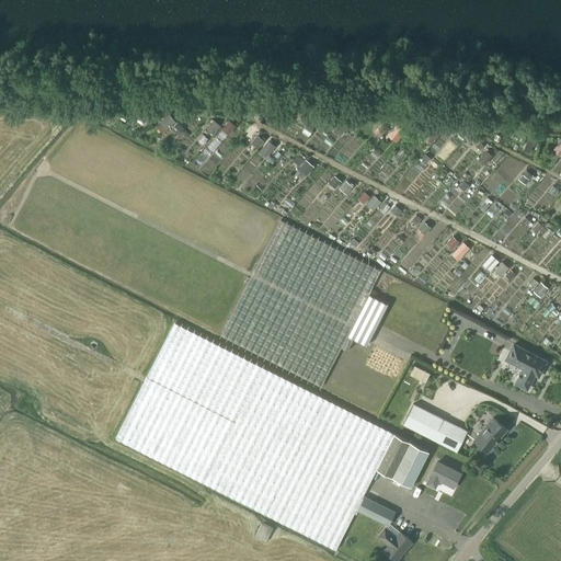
[(176,121),(170,113),(155,127),(161,134),(176,121)]
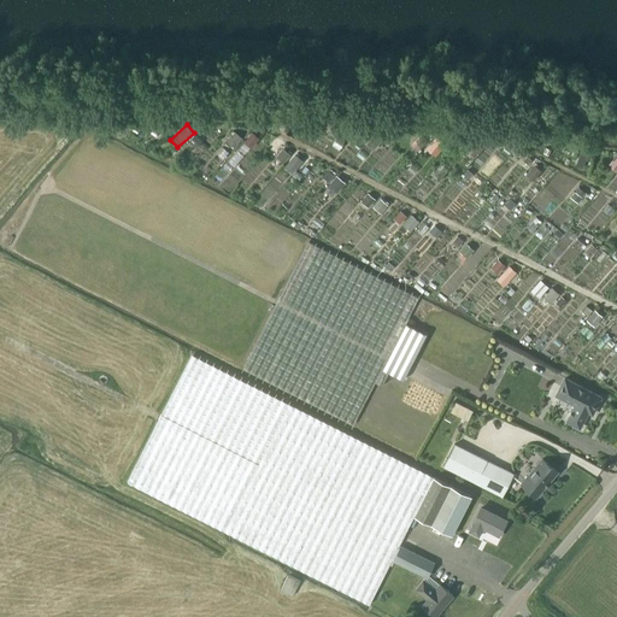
[(242,136),(236,130),(225,142),(233,148),(242,136)]
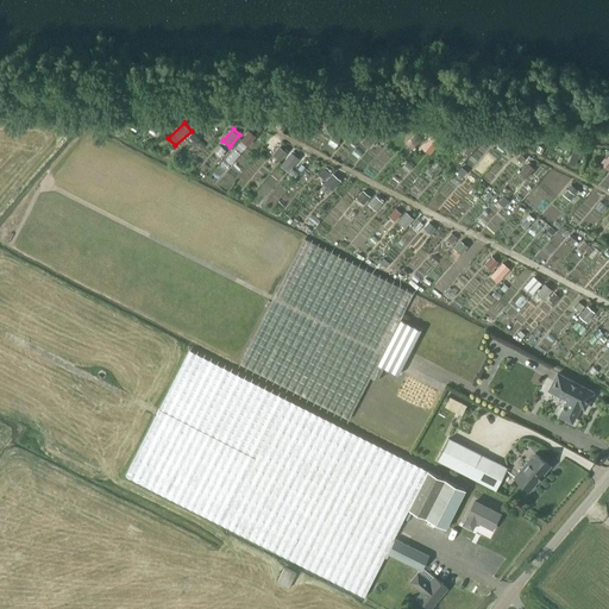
[(257,136),(249,130),(240,139),(249,146),(257,136)]
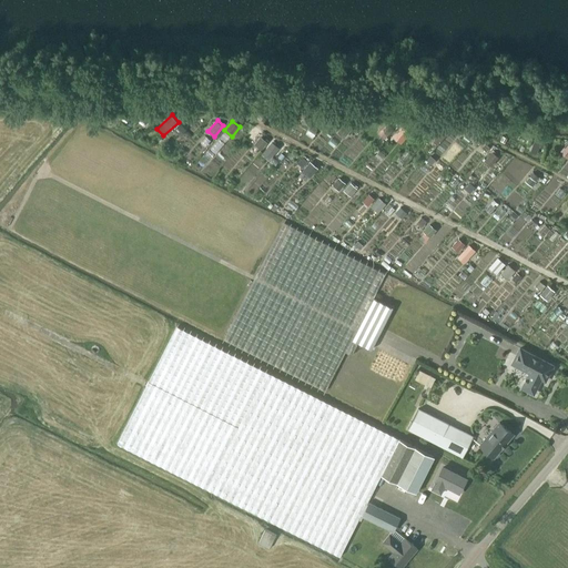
[(352,127),(345,122),(336,133),(343,139),(352,127)]
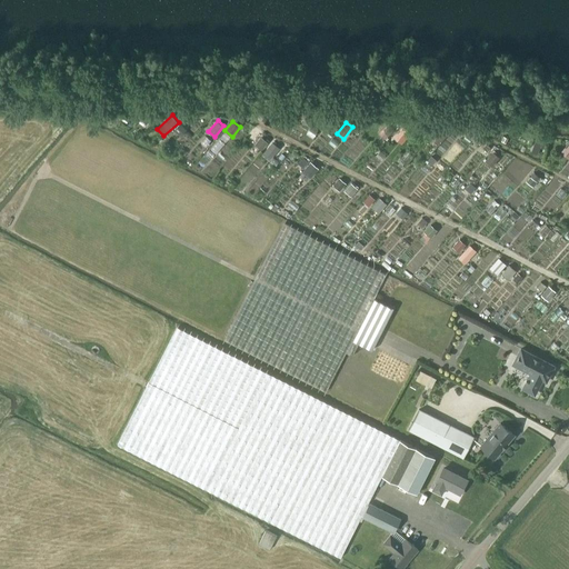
[(391,129),(386,123),(377,135),(382,140),(391,129)]
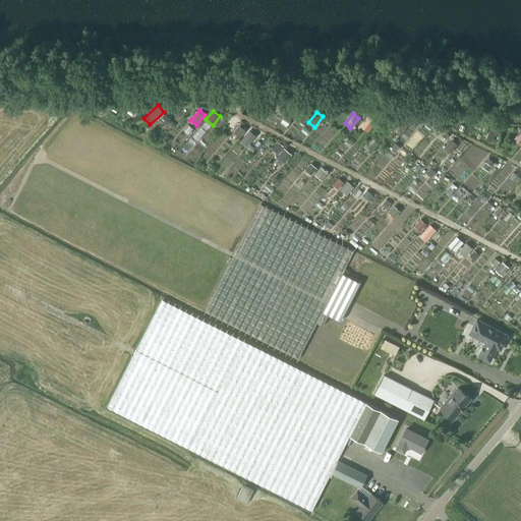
[(377,122),(367,115),(359,125),(367,132),(377,122)]
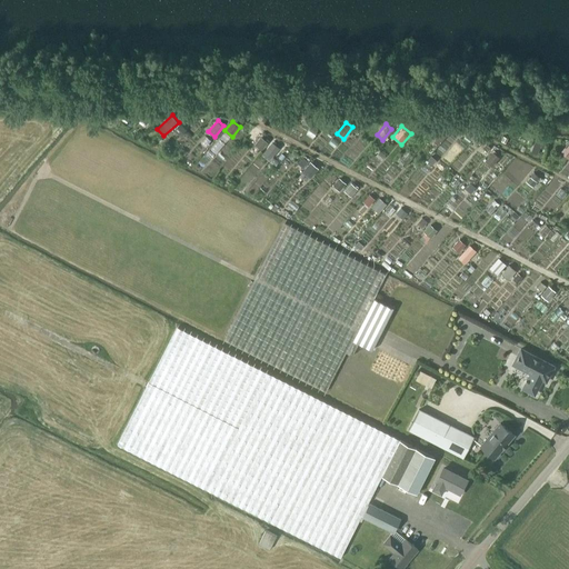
[(445,135),(438,129),(429,140),(436,146),(445,135)]
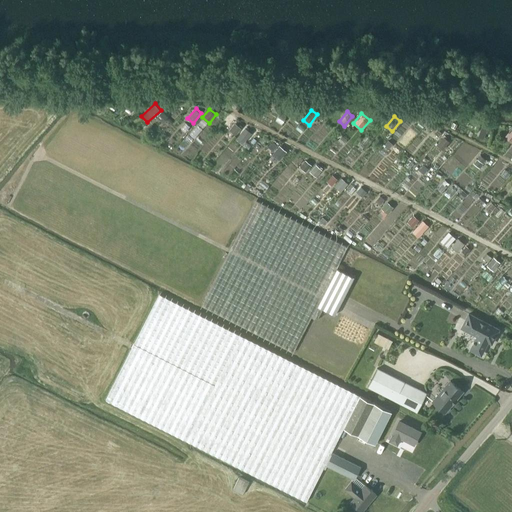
[(241,127),(236,122),(227,133),(233,137),(241,127)]
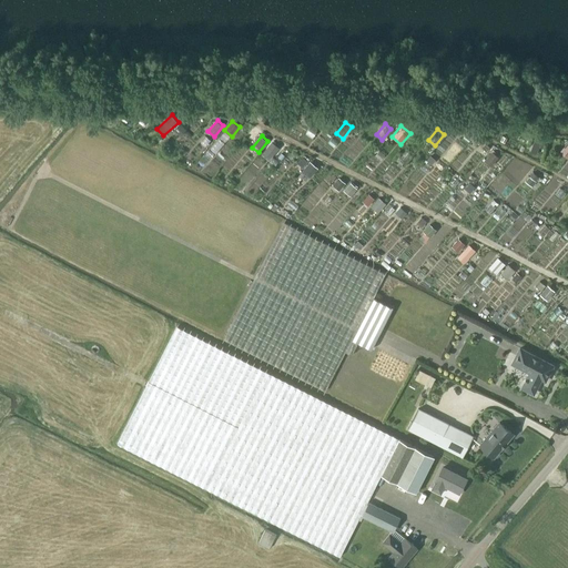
[(280,148),(272,141),(261,154),(269,160),(280,148)]
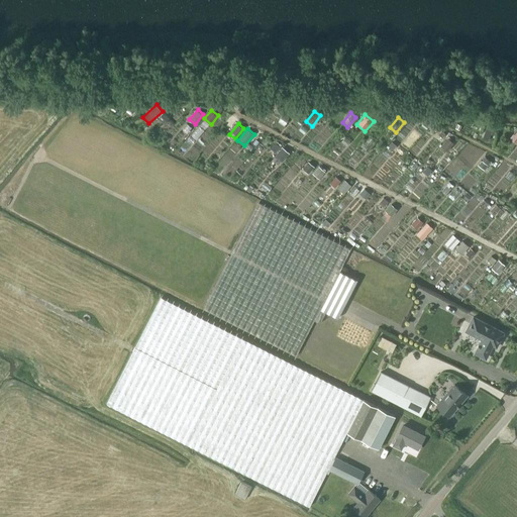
[(456,135),(450,130),(442,141),(447,145),(456,135)]
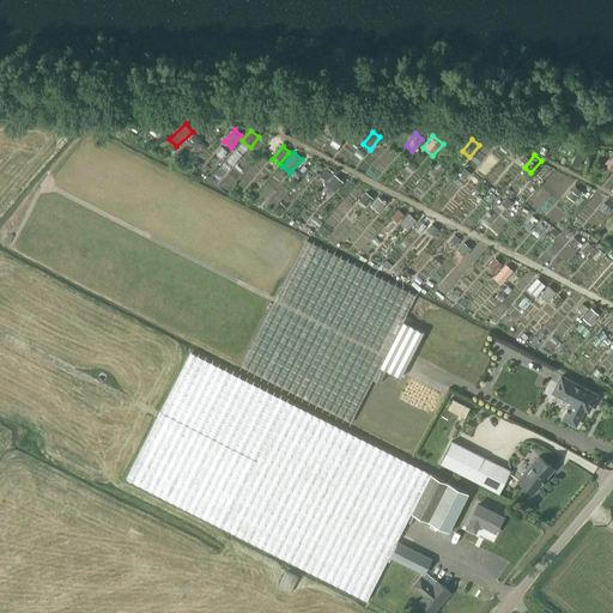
[(372,198),(366,192),(359,200),(365,206),(372,198)]
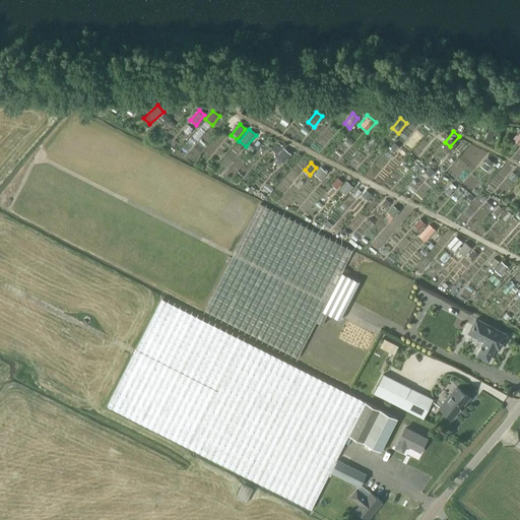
[(327,172),(321,167),(315,175),(321,180),(327,172)]
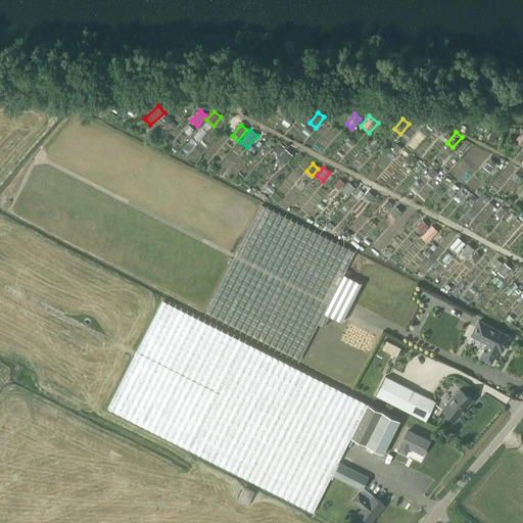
[(357,185),(350,181),(342,191),(347,196),(357,185)]
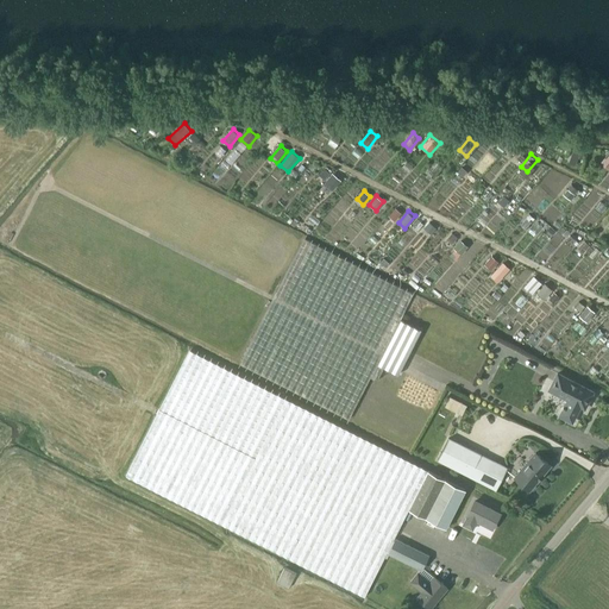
[(425,224),(419,219),(413,226),(418,231),(425,224)]
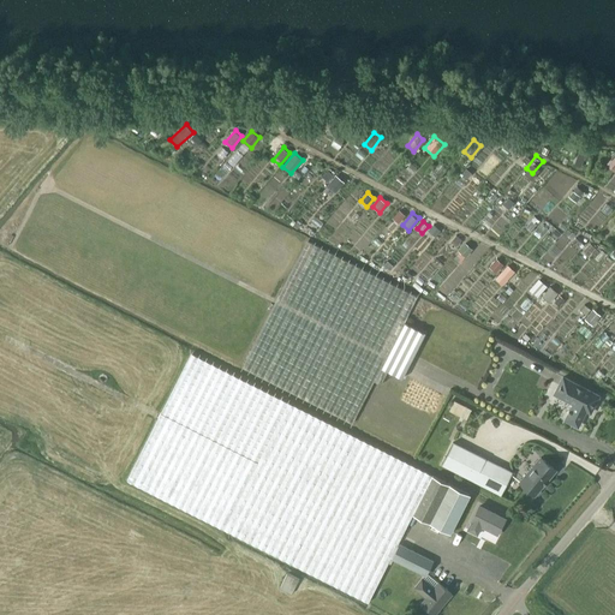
[(425,332),(404,321),(417,296),(306,239),(242,365),(352,422),(374,380),(380,383),(387,369),(402,377),(425,332)]
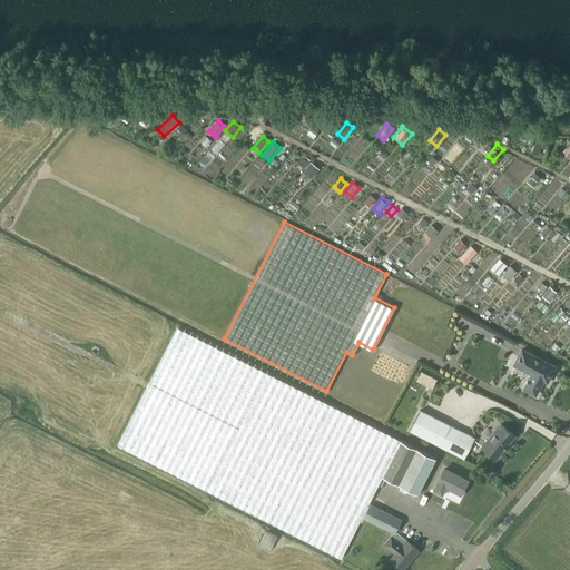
[(439,231),(431,224),(424,232),(432,238),(439,231)]
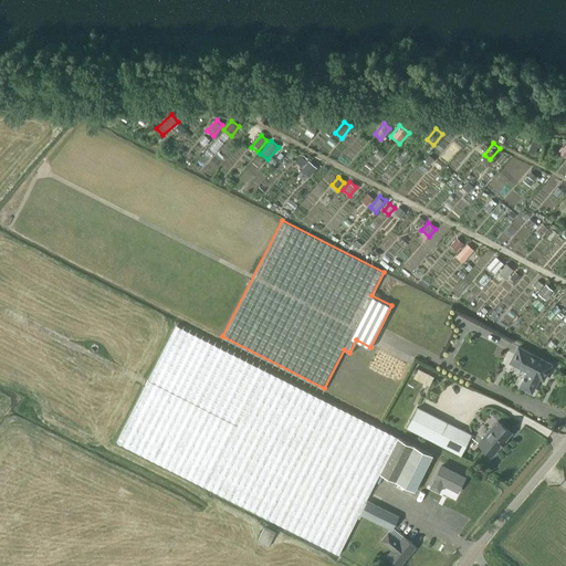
[(464,242),(458,237),(450,247),(457,251),(464,242)]
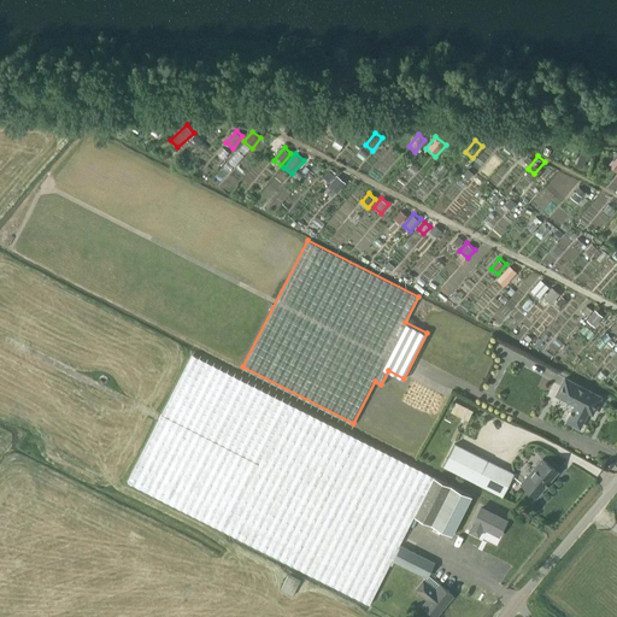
[(510,265),(497,278),(504,286),(517,271),(510,265)]
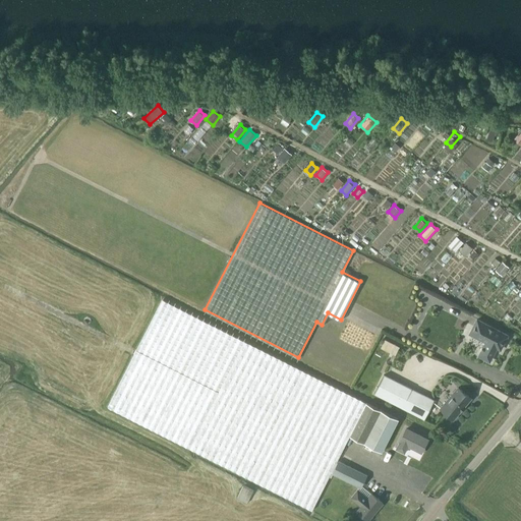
[(509,267),(504,262),(496,271),(502,275),(509,267)]
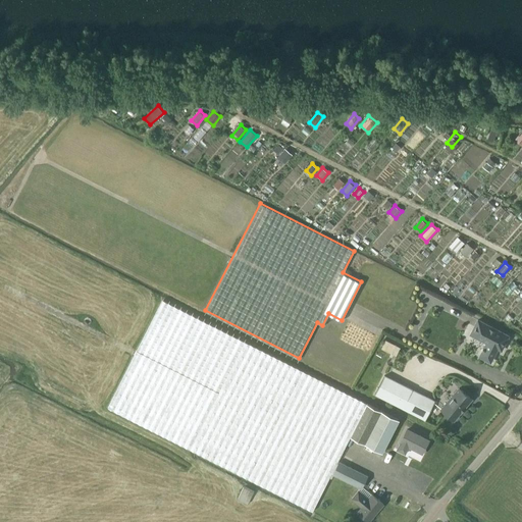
[(367,402),(163,299),(108,408),(313,510),(329,476),(331,477),(340,461),(338,460),(351,435),(367,402)]
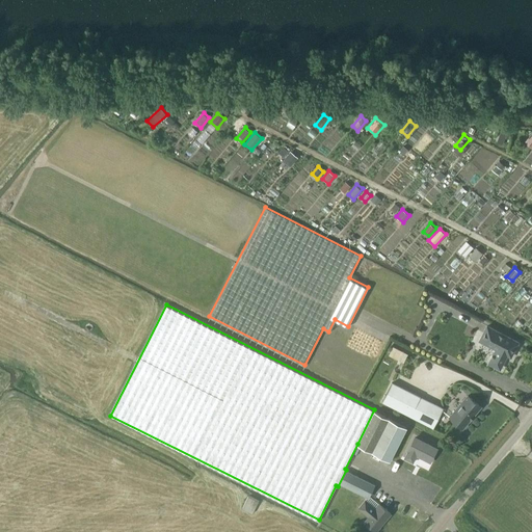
[(501,364),(502,363),(507,354),(510,356),(512,353),(511,352),(513,348),(514,349),(519,342),(486,325),(479,340),(480,340),(481,337),(493,342),(490,346),(496,348),(493,354),(491,353),(490,355),(491,356),(490,358),(490,360),(491,362),(491,363),(493,364),(494,365),(496,366),(497,366),(499,366),(500,365),(501,364)]
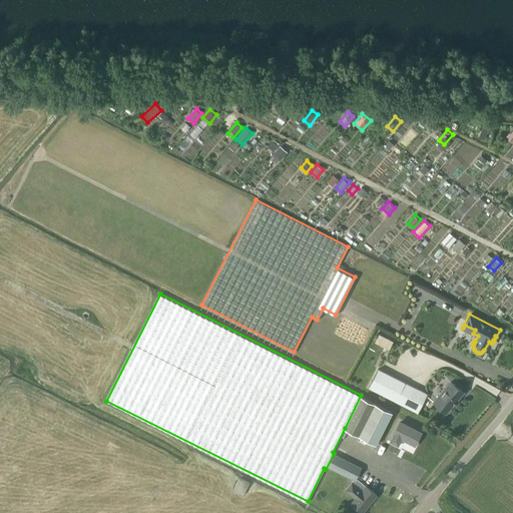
[(378,368),(369,387),(418,412),(427,393),(378,368)]
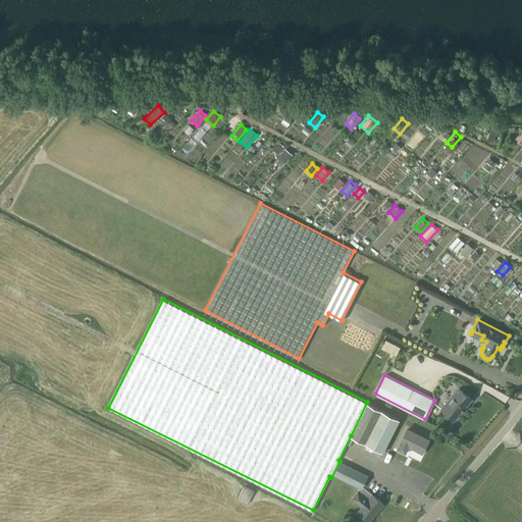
[(471,398),(459,388),(441,410),(454,419),(471,398)]
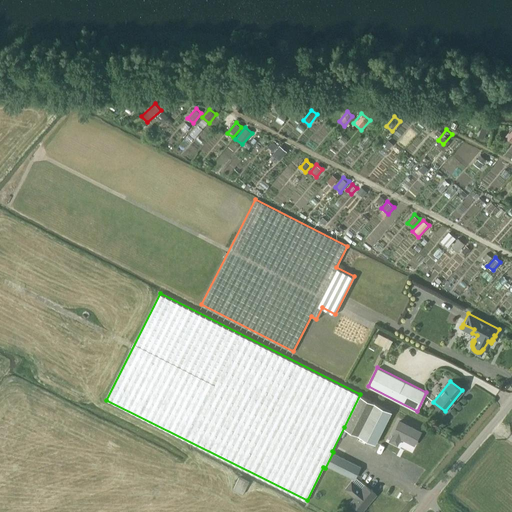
[(360,394),(344,427),(359,435),(375,402),(360,394)]
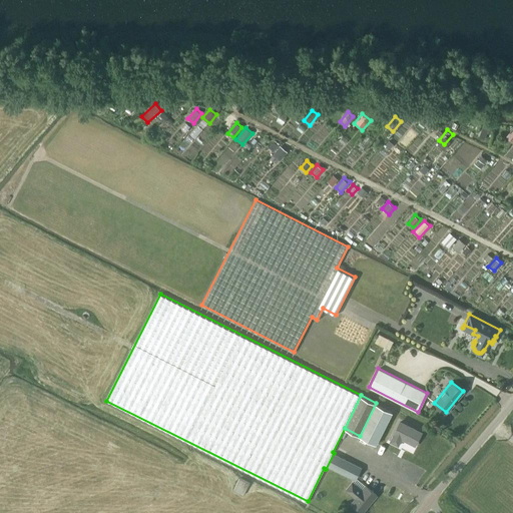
[(376,403),(360,436),(376,444),(392,411),(376,403)]
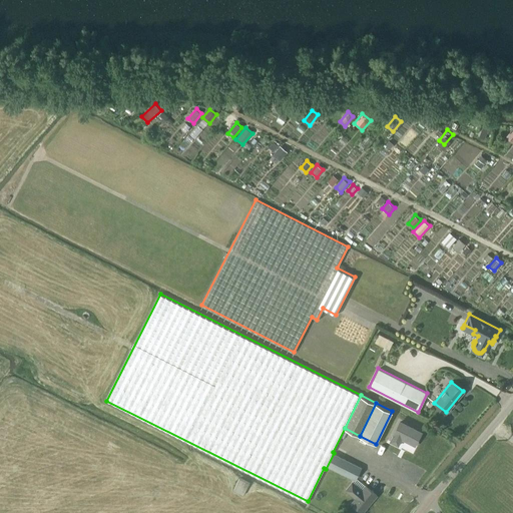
[(334,453),(328,466),(356,479),(362,467),(334,453)]
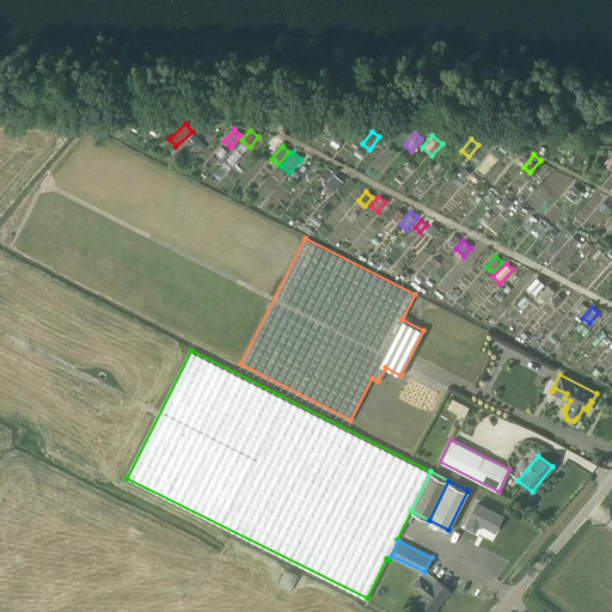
[(420,574),(412,582),(424,593),(420,599),(433,610),(450,589),(436,579),(432,585),(420,574)]
